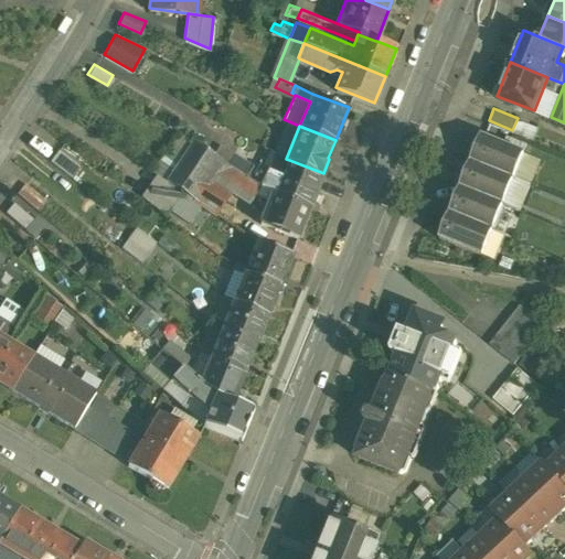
[(524,149),(481,132),(471,159),(513,175),(524,149)]
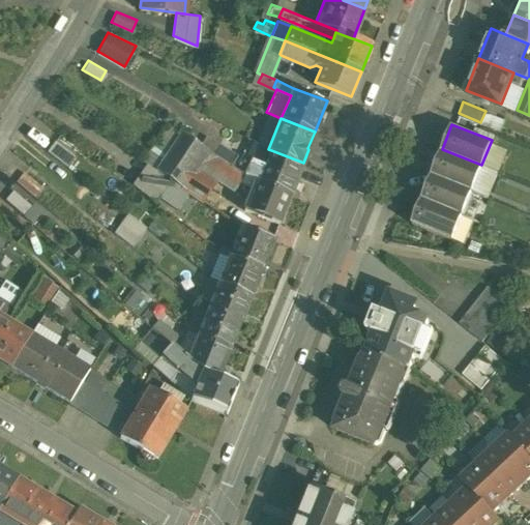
[(181,132),(156,168),(170,177),(181,184),(206,147),(181,132)]
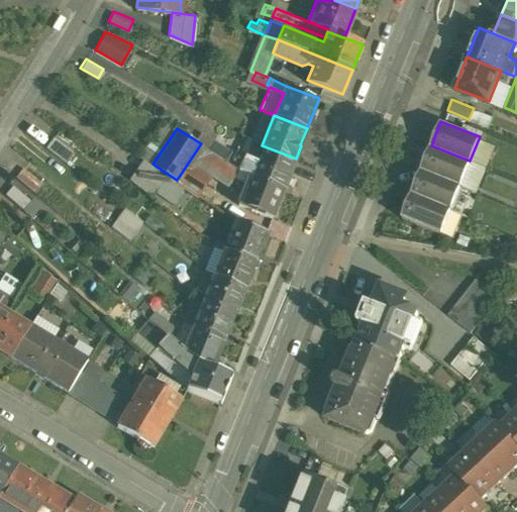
[(67,144),(47,130),(39,140),(59,156),(67,144)]
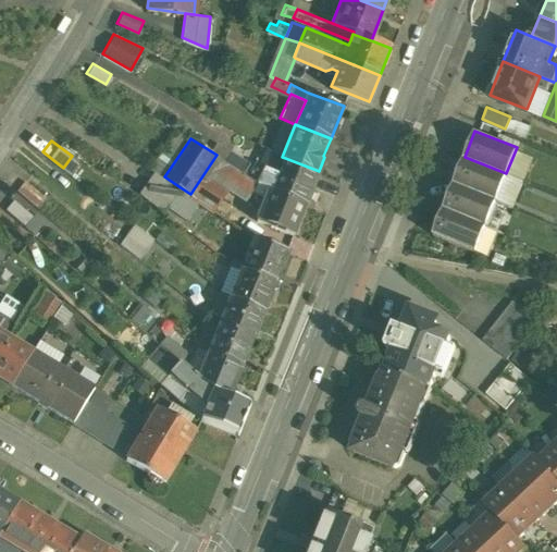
[(282,157),(269,148),(261,163),(279,173),(285,158),(282,157)]
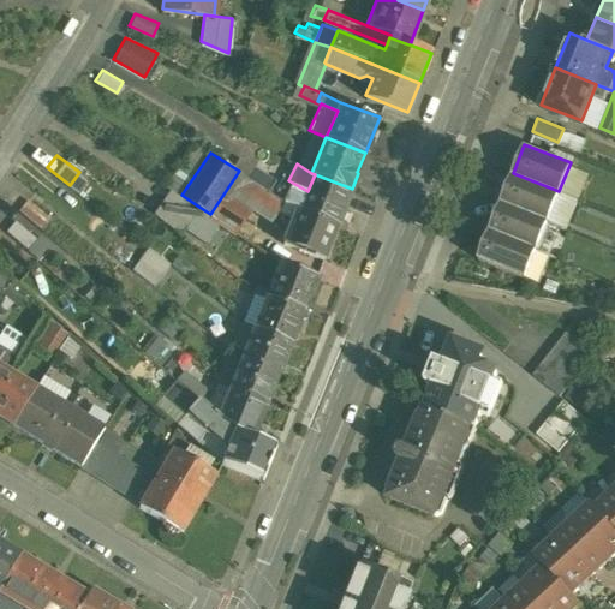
[(279,180),(254,166),(248,177),(272,192),(279,180)]
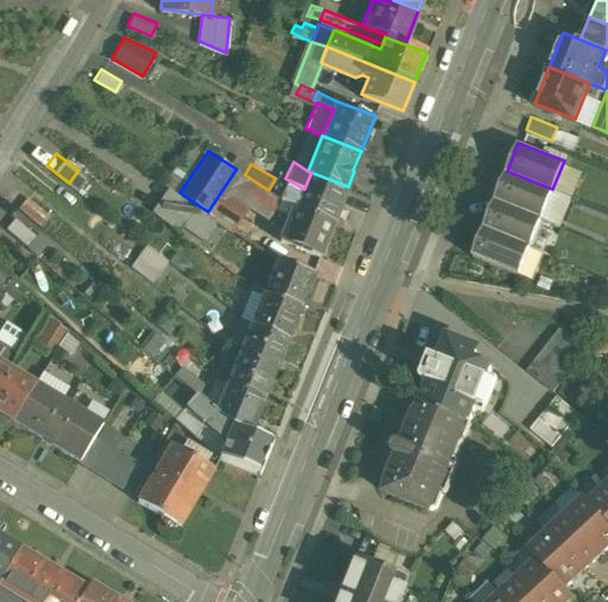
[(552,189),(507,171),(495,198),(542,216),(552,189)]
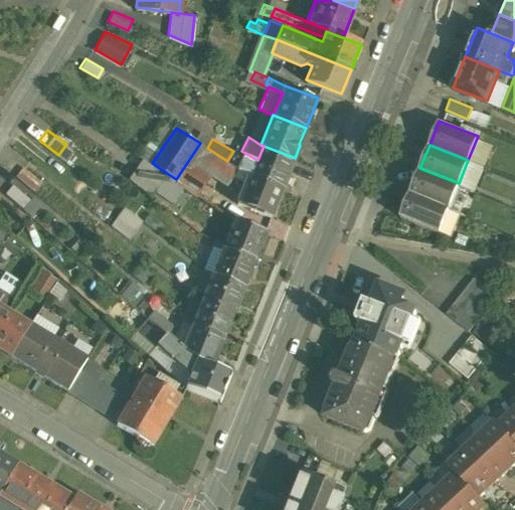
[(247,174),(283,187),(295,158),(264,146),(258,160),(241,151),(235,148),(233,151),(227,161),(236,167),(247,174)]
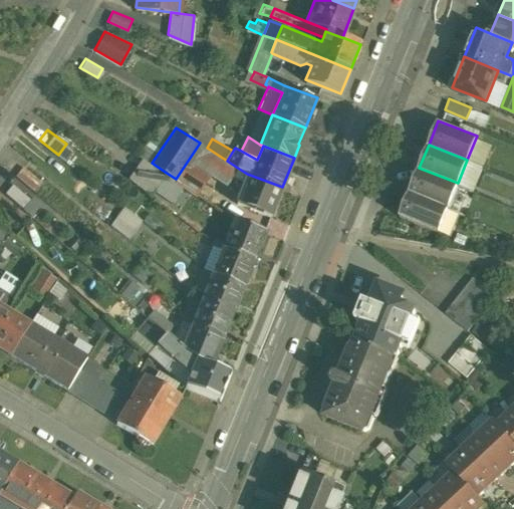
[(152,163),(146,160),(133,179),(151,192),(165,172),(152,163)]
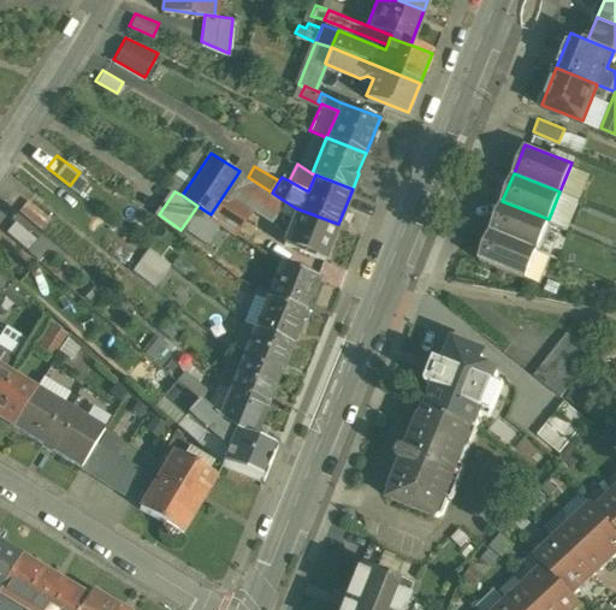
[(27,197),(18,208),(41,227),(51,217),(27,197)]
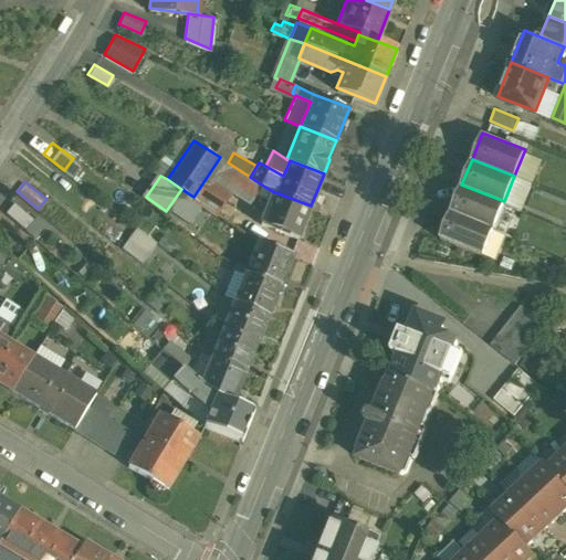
[(272,191),(260,183),(257,191),(270,197),(260,221),(299,236),(311,205),(272,191)]
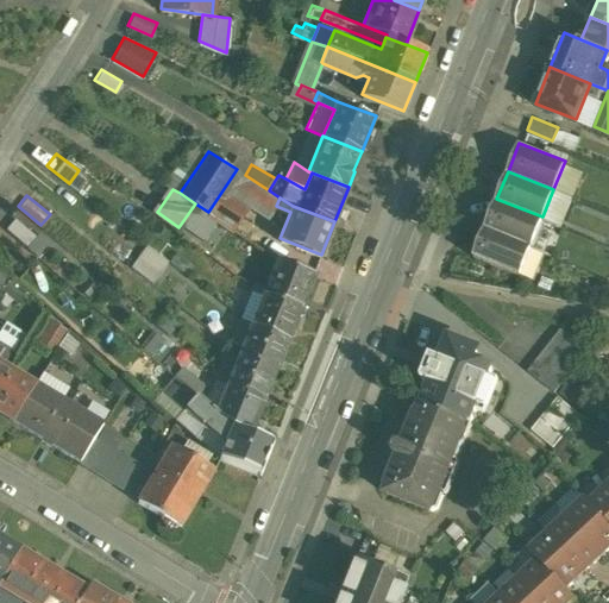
[(542,217),(496,199),(485,226),(532,244),(542,217)]
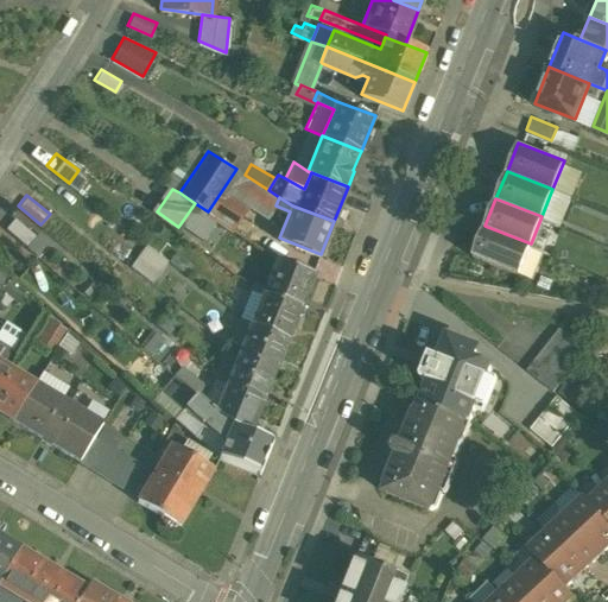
[(36,234),(14,215),(5,226),(26,245),(36,234)]
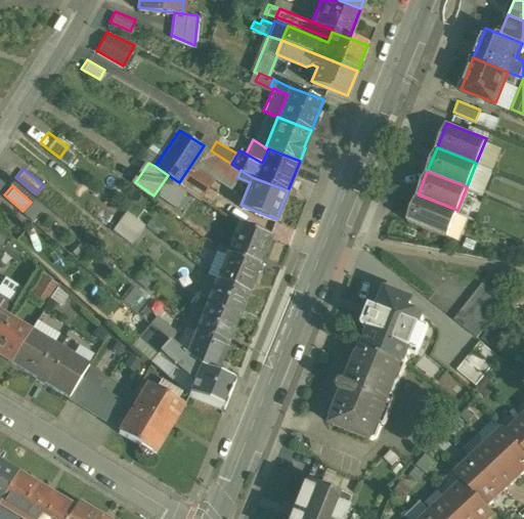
[(457,210),(418,195),(407,219),(447,234),(457,210)]
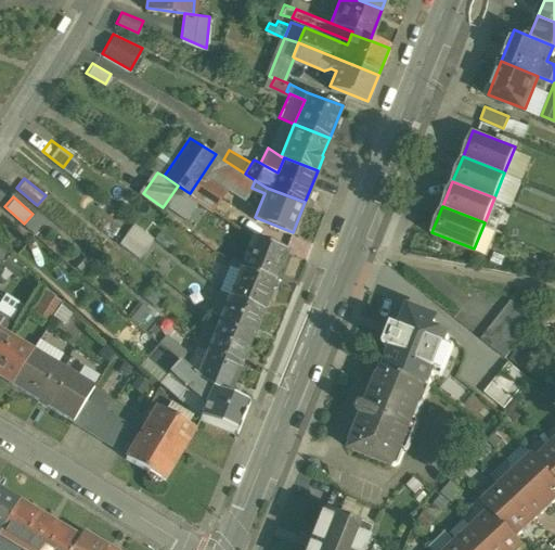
[(142,254),(154,230),(131,219),(120,243),(142,254)]
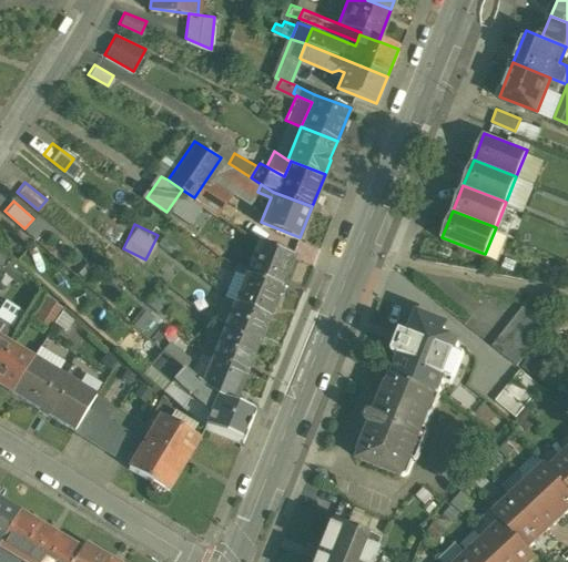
[(293,254),(259,239),(247,266),(236,262),(233,268),(245,273),(280,286),(293,254)]
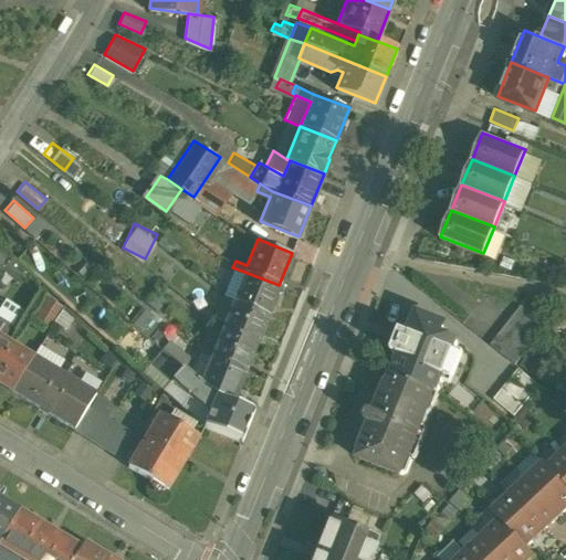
[(0,267),(9,253),(0,246),(0,267)]
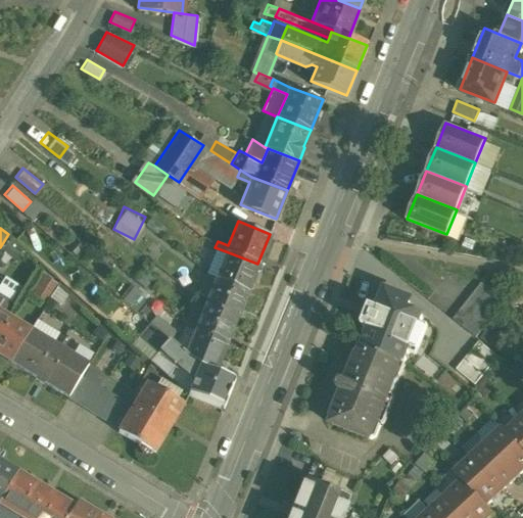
[(257,264),(226,251),(218,271),(207,266),(204,273),(216,277),(247,289),(257,264)]
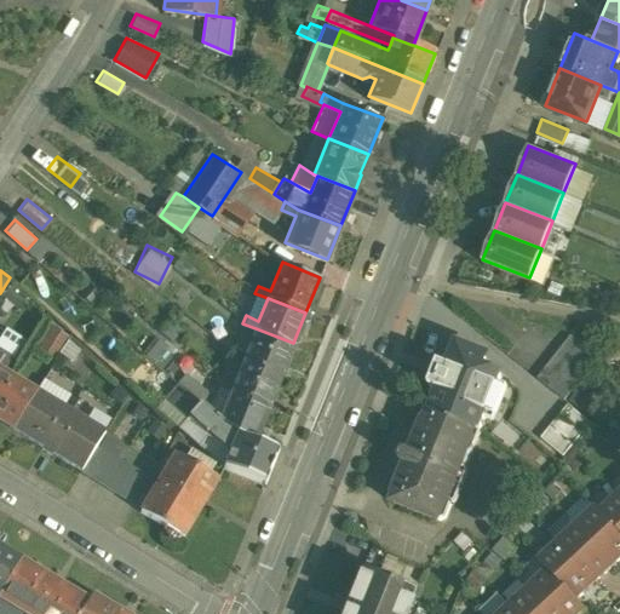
[(179,327),(171,321),(162,332),(170,338),(179,327)]
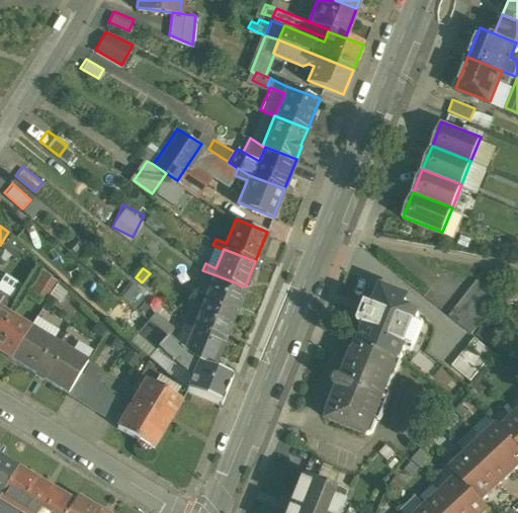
[(245,286),(213,274),(205,293),(194,289),(192,295),(203,300),(235,313),(245,286)]
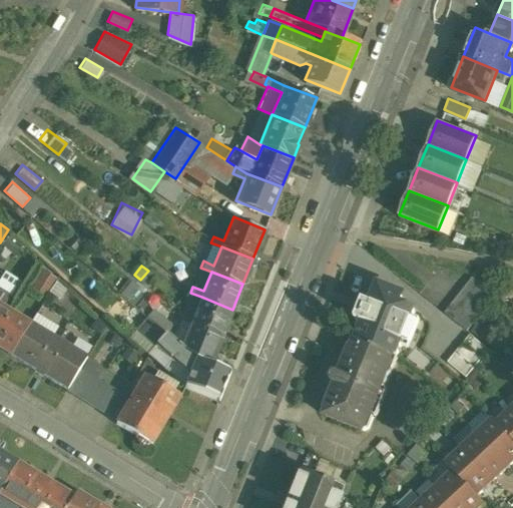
[(471,276),(445,310),(467,327),(495,292),(478,278),(471,276)]
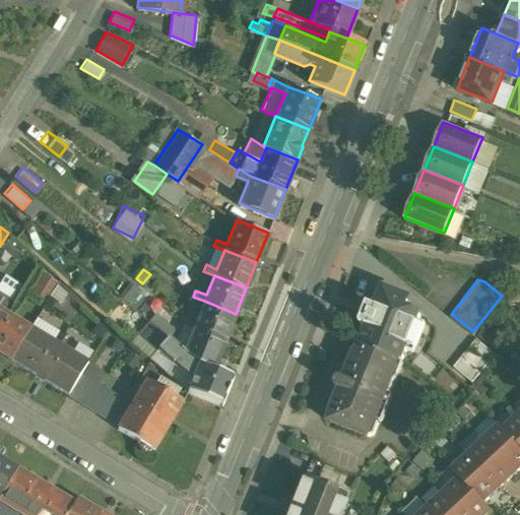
[(140,290),(133,283),(122,297),(129,302),(140,290)]
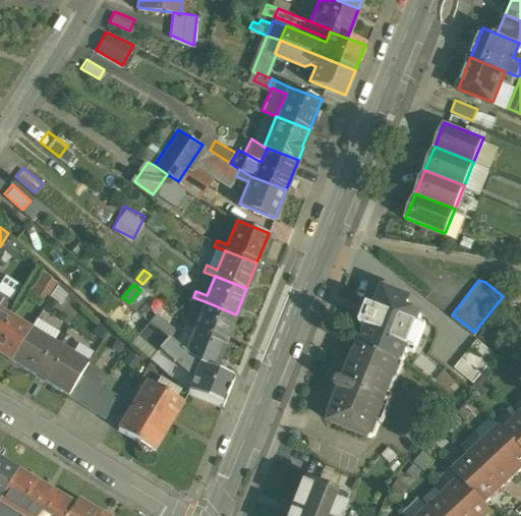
[(398,291),(384,286),(375,305),(368,302),(361,322),(368,325),(360,343),(399,358),(402,359),(421,311),(406,306),(408,300),(397,295),(398,291)]
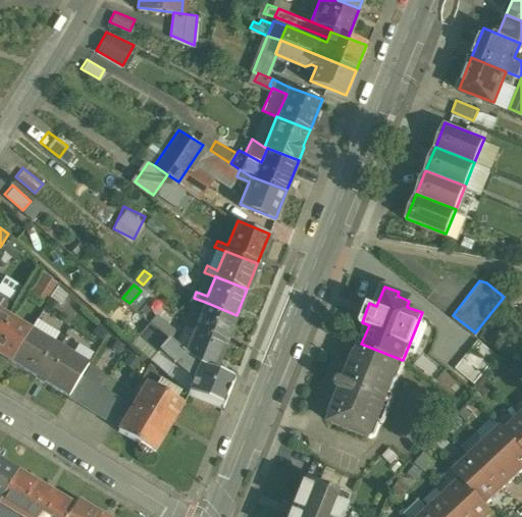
[(237,315),(205,302),(197,321),(191,319),(188,325),(195,328),(225,341),(237,315)]
